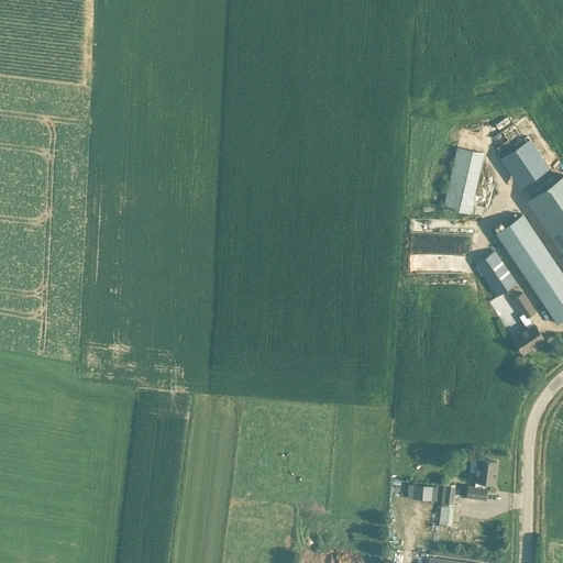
[(515,123),(495,135),(504,151),(523,139),(515,123)]
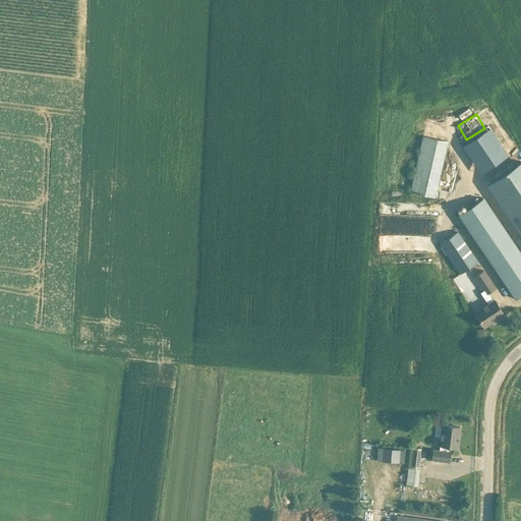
[(409,191),(433,196),(446,140),(422,135),(409,191)]
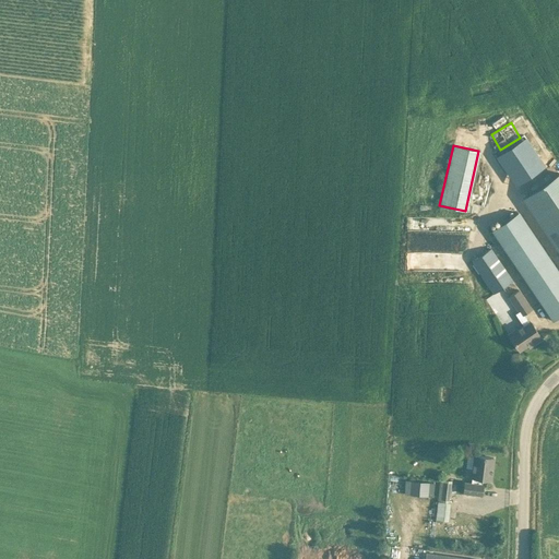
[(558,174),(524,198),(558,249),(558,174)]
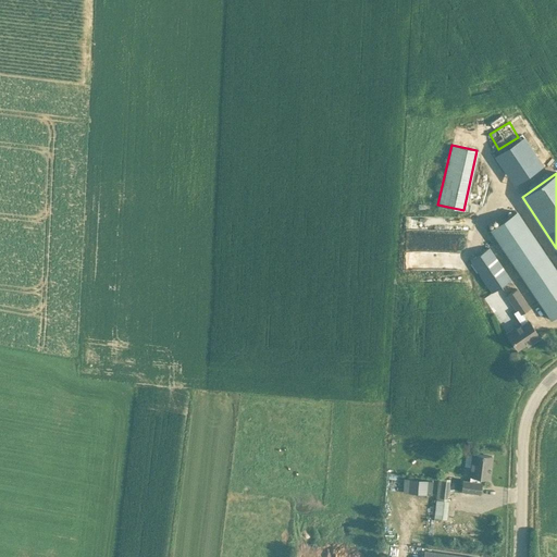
[(556,271),(516,211),(491,230),(552,319),(556,314),(556,271)]
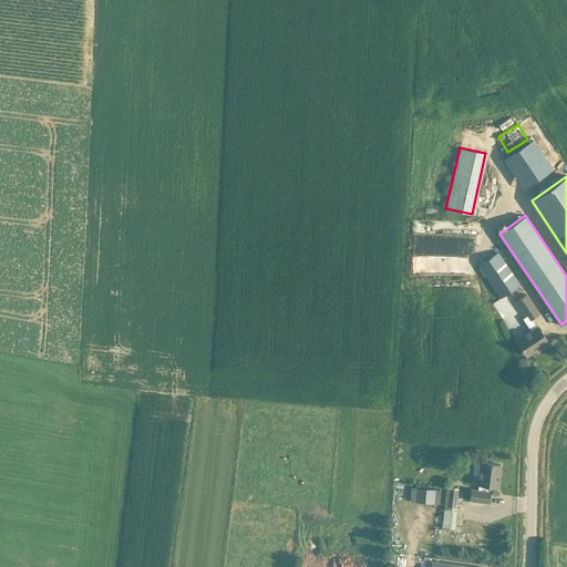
[(470,240),(470,220),(415,220),(414,233),(443,233),(443,234),(460,234),(460,240),(470,240)]
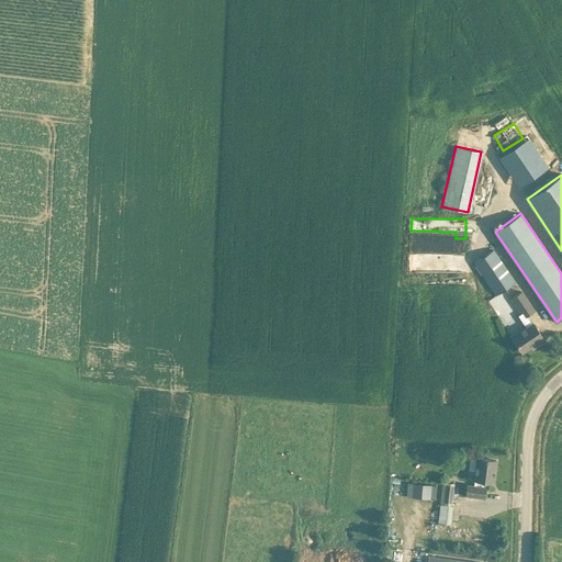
[(515,282),(493,249),(474,262),(495,293),(496,295),(515,282)]
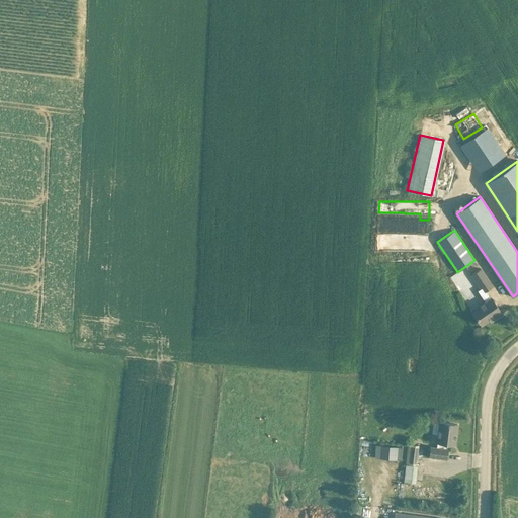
[(493,286),(481,268),(471,275),(481,288),(478,291),(486,303),(471,312),(481,325),(489,320),(493,317),(495,319),(502,314),(491,298),(486,291),(493,286)]
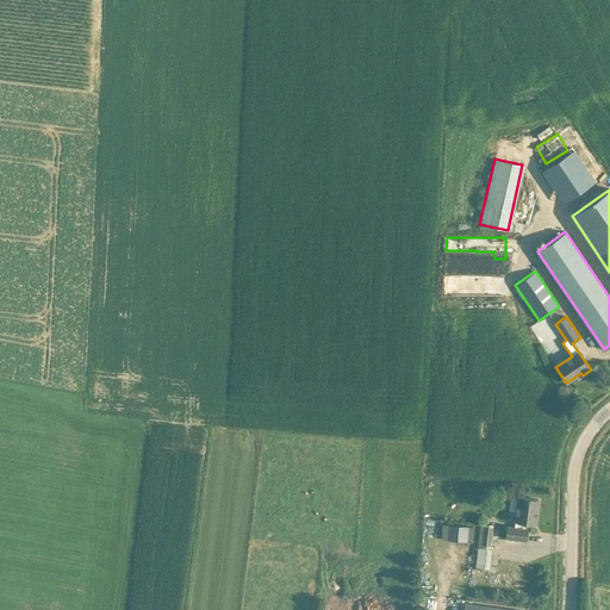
[(505,537),(514,539),(526,541),(527,530),(527,529),(527,523),(535,524),(539,500),(516,497),(512,521),(515,522),(514,527),(506,526),(505,537)]
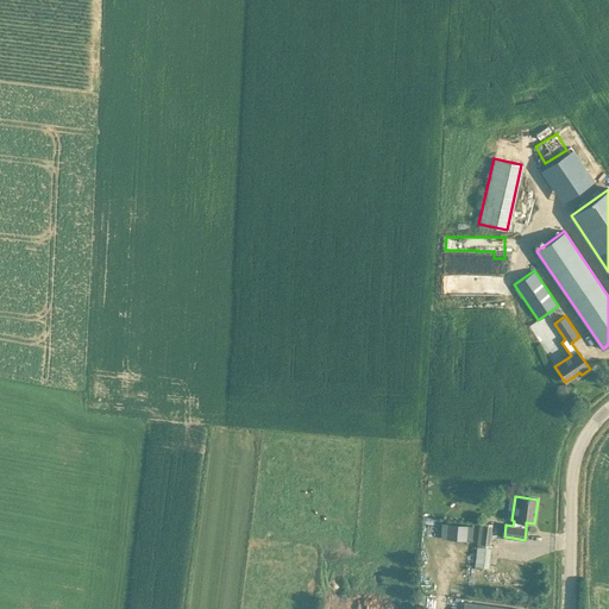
[(479,522),(475,566),(488,567),(490,548),(489,547),(491,523),(479,522)]
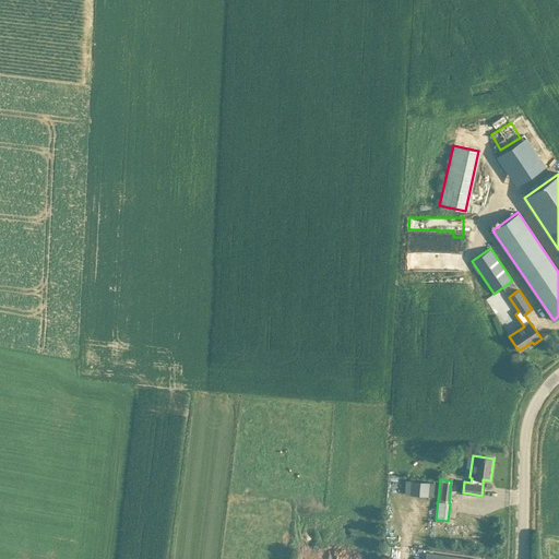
[(405,494),(435,495),(435,480),(406,480),(405,494)]
